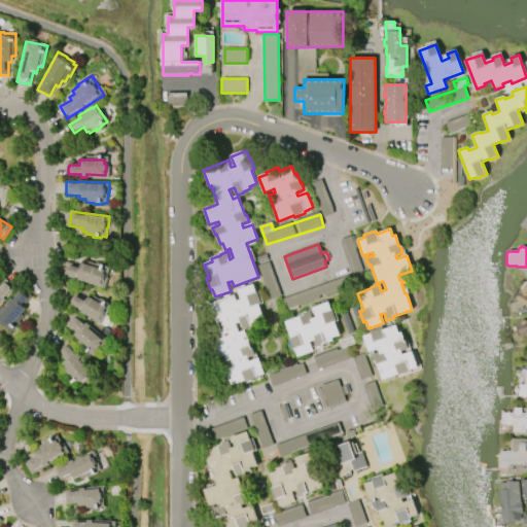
[(105,288),(78,280),(78,278),(68,274),(71,264),(80,266),(81,264),(88,265),(89,261),(97,264),(98,262),(105,265),(104,267),(111,269),(105,288)]
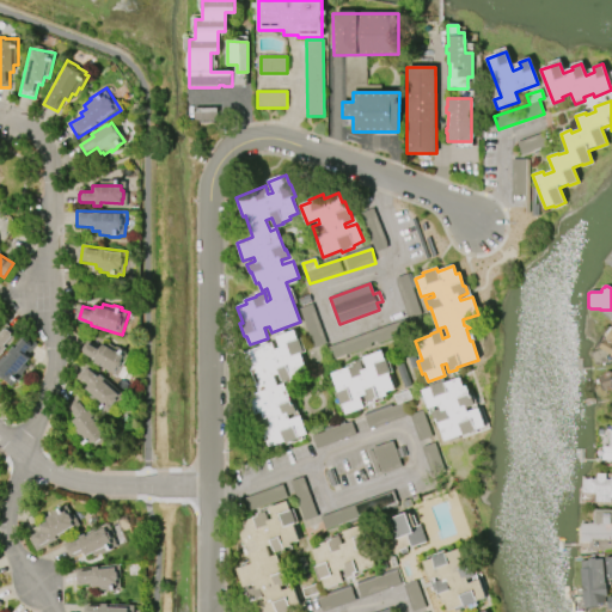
[(0,329),(5,324),(18,335),(0,354),(0,329)]
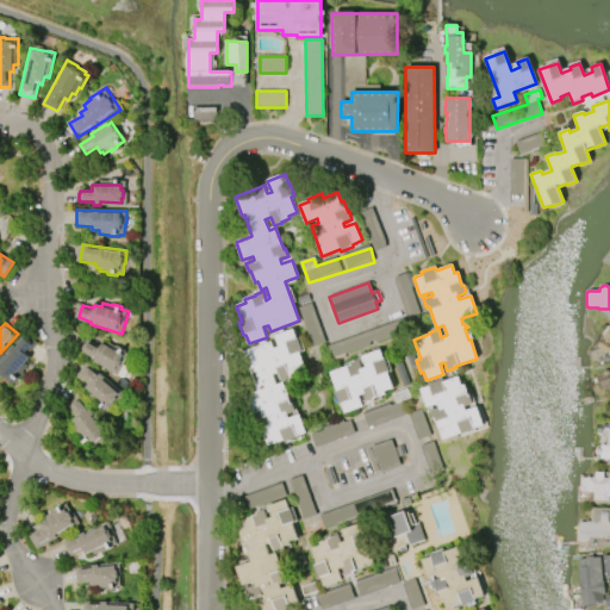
[(609,327),(609,359),(593,365),(591,358),(589,358),(587,352),(595,349),(605,331),(604,330),(608,327),(609,328),(609,327)]
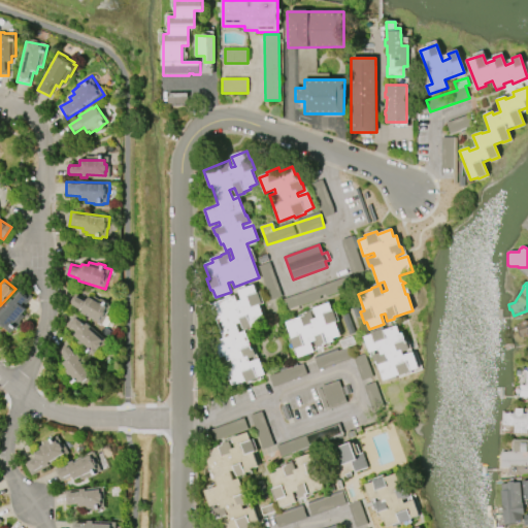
[(241,300),(238,291),(253,286),(256,294),(259,293),(263,304),(259,305),(264,319),(255,322),(256,324),(251,326),(251,327),(243,330),(241,322),(236,324),(239,333),(244,331),(252,350),(253,350),(255,357),(249,359),(250,362),(259,359),(265,375),(257,378),(245,383),(245,381),(232,386),(229,378),(227,380),(222,364),(228,362),(225,356),(218,359),(211,343),(224,339),(222,334),(220,335),(219,333),(221,332),(210,305),(235,296),(237,302),(241,300)]
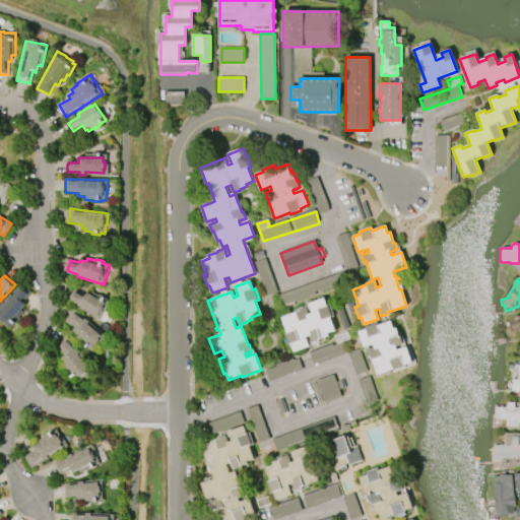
[(0,322),(0,308),(21,283),(30,291),(22,302),(25,304),(20,310),(22,312),(18,317),(19,317),(10,328),(2,322),(1,323),(0,322)]
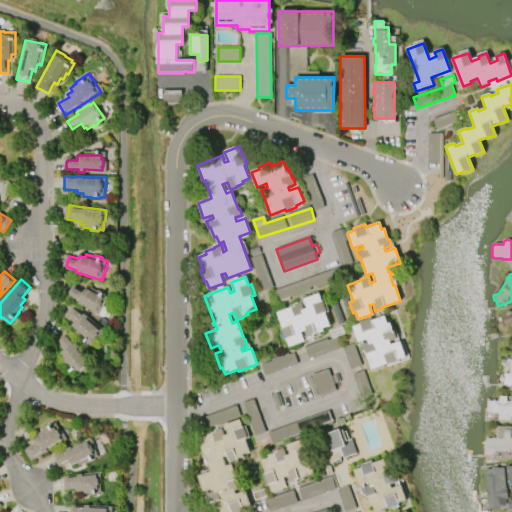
[(98,315),(65,296),(72,283),(84,290),(86,288),(104,298),(101,302),(103,303),(100,308),(102,309),(98,315)]
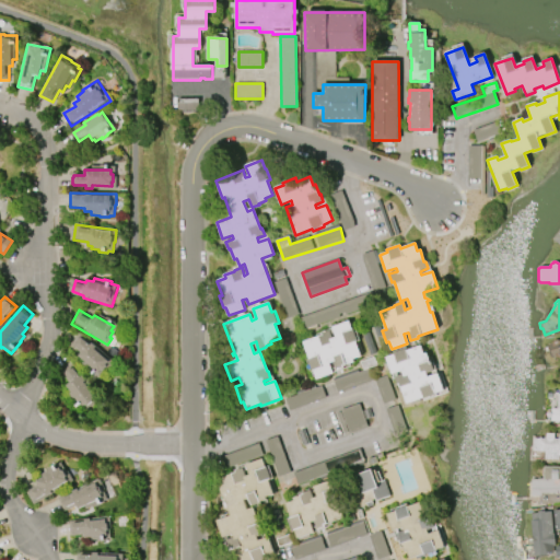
[(308,359),(303,342),(323,335),(323,334),(329,330),(333,339),(336,337),(333,327),(349,321),(352,329),(358,341),(356,342),(361,357),(352,360),(353,362),(342,366),(336,370),(333,361),(329,363),(333,373),(316,380),(313,371),(312,371),(307,359),(308,359)]
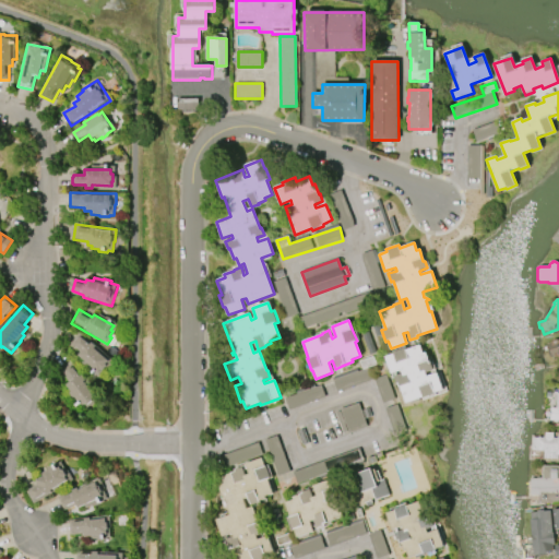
[(80,332),(110,359),(107,364),(109,366),(103,372),(100,370),(99,372),(79,355),(82,352),(71,343),(80,332)]
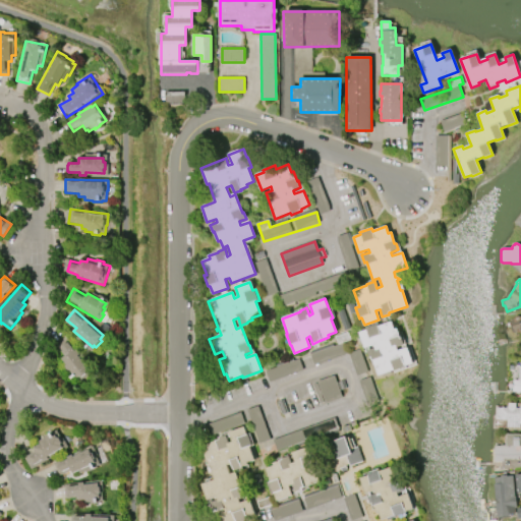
[(520,331),(514,333),(511,321),(515,319),(515,316),(520,315),(520,316),(520,315),(520,331)]
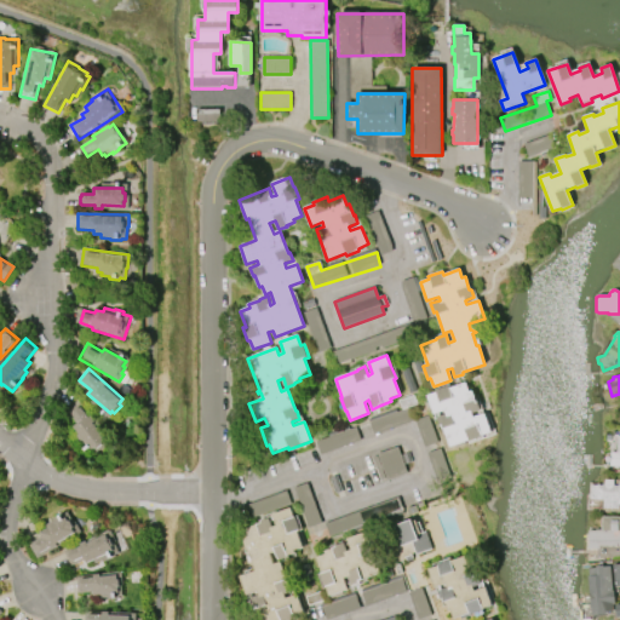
[(434,414),(428,396),(437,392),(437,391),(448,386),(449,389),(465,383),(469,392),(472,391),(476,403),(478,402),(481,411),(471,413),(474,418),(484,413),(491,431),(481,435),(482,437),(470,441),(469,440),(449,447),(442,425),(441,425),(437,417),(446,414),(445,409),(434,414)]
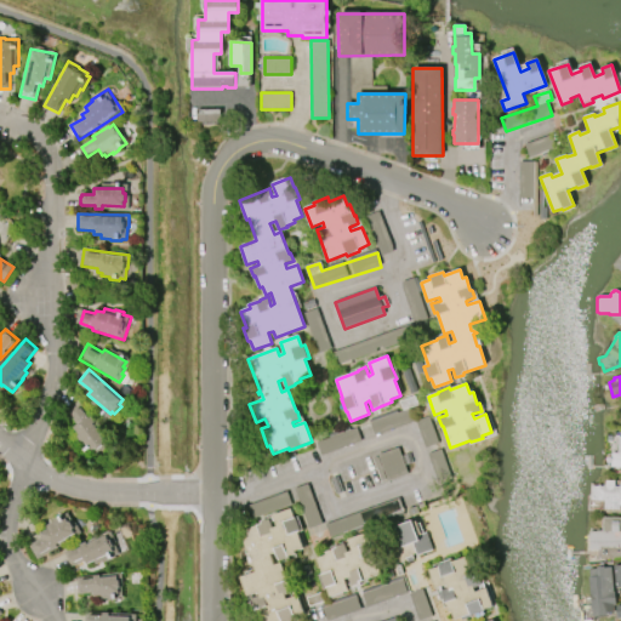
[(110,443),(100,451),(98,451),(95,454),(73,428),(78,423),(72,415),(81,406),(110,443)]
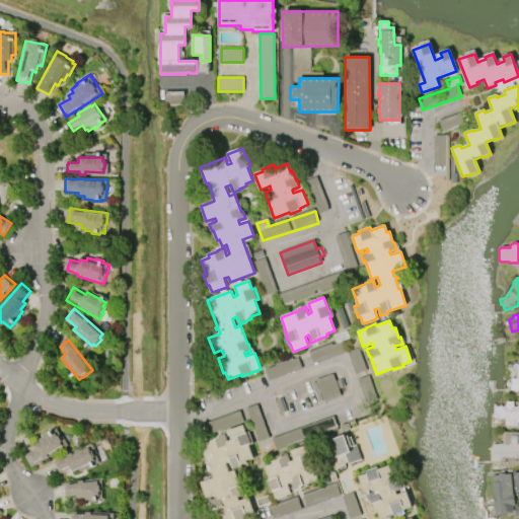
[(518,390),(510,390),(511,379),(515,379),(516,366),(518,366),(518,390)]
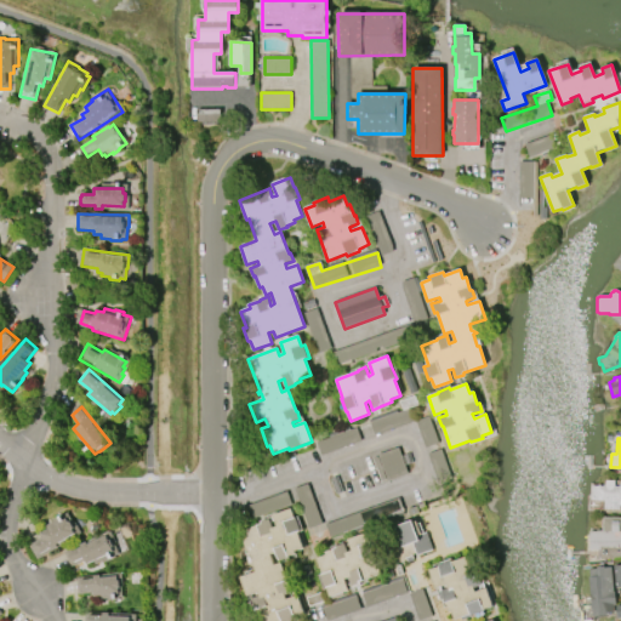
[(605,501),(591,501),(591,486),(604,486),(605,480),(615,480),(614,486),(619,486),(619,484),(620,484),(620,505),(619,505),(619,511),(604,510),(605,501)]
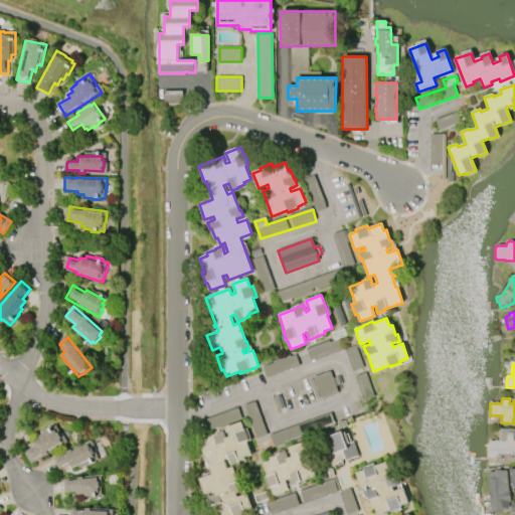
[(333,424),(330,415),(265,437),(268,447),(333,424)]
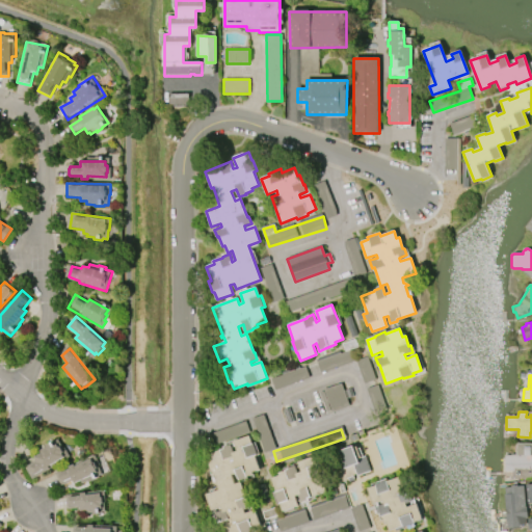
[(212,510),(206,495),(219,489),(217,485),(213,484),(213,483),(215,482),(212,472),(210,472),(205,456),(223,449),(223,448),(230,446),(233,454),(237,452),(234,443),(248,437),(251,445),(253,445),(257,455),(255,456),(260,470),(251,472),(254,477),(239,482),(236,475),(232,476),(235,484),(241,482),(247,501),(248,501),(251,507),(244,510),(245,513),(255,510),(262,529),(253,531),(241,531),(238,531),(223,531),(219,520),(217,521),(215,513),(222,511),(221,507),(212,510)]
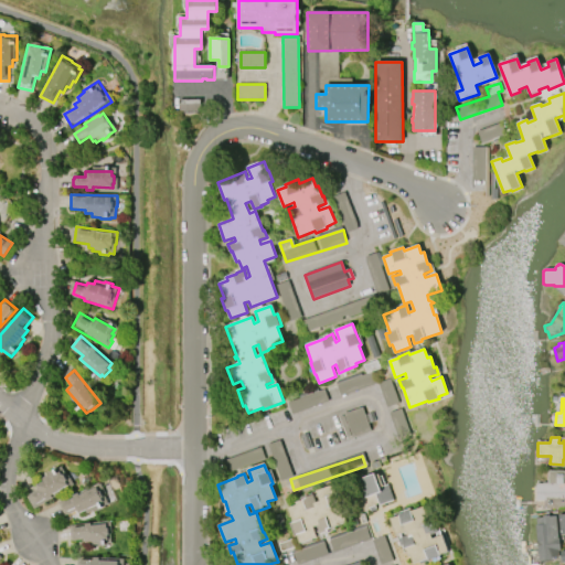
[(74,486),(34,509),(27,497),(39,489),(36,486),(55,475),(53,471),(61,467),(66,476),(67,476),(74,486)]
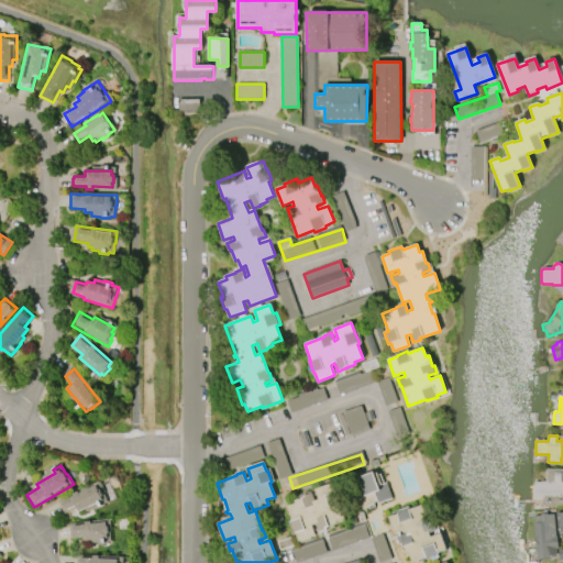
[(533,482),(545,482),(545,470),(561,470),(562,470),(562,506),(558,506),(558,507),(542,507),(542,499),(534,499),(533,482)]
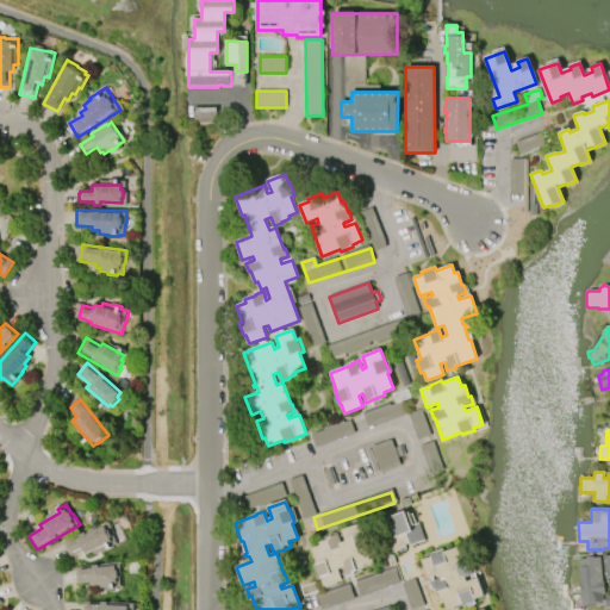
[(418,523),(424,540),(410,546),(409,543),(404,545),(405,546),(398,548),(399,549),(387,554),(375,522),(404,511),(404,512),(409,511),(410,515),(412,514),(416,524),(418,523)]
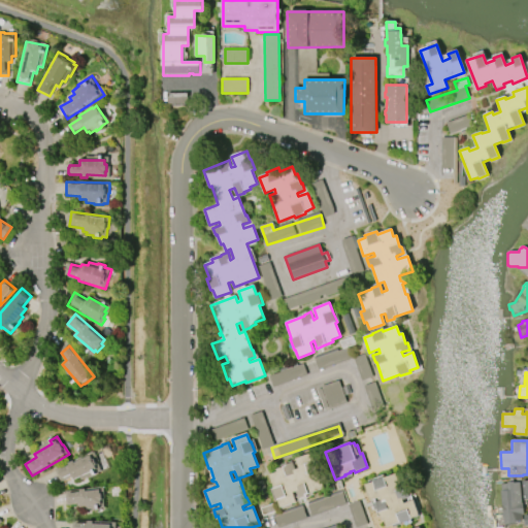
[(55,469),(93,453),(101,471),(81,480),(80,477),(73,481),(72,475),(60,481),(55,469)]
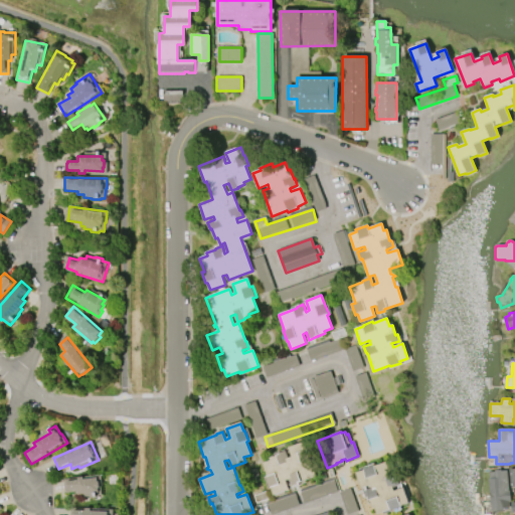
[(303,443),(315,476),(300,481),(300,482),(297,483),(297,484),(291,487),(288,480),(285,481),(288,490),(273,496),(270,488),(269,488),(265,478),(267,477),(262,464),(270,461),(269,458),(274,457),(273,454),(303,443)]
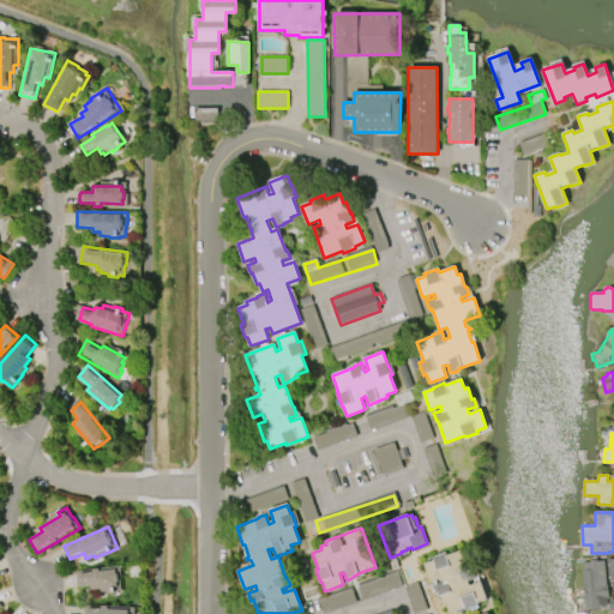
[(446,557),(461,551),(463,559),(467,558),(473,571),(474,571),(476,578),(468,582),(470,585),(481,582),(487,600),(450,613),(446,603),(443,605),(439,594),(437,594),(434,585),(443,583),(441,578),(429,582),(423,565),(432,561),(431,559),(445,553),(446,557)]
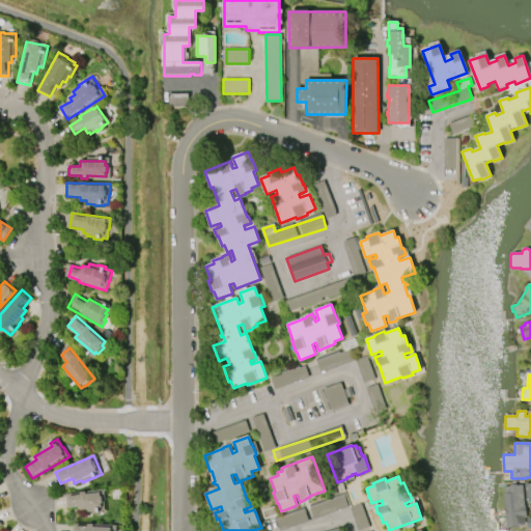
[(506,527),(503,494),(504,494),(504,486),(509,486),(509,484),(516,484),(516,485),(522,485),(524,507),(526,507),(527,516),(524,518),(525,523),(520,524),(520,526),(506,527)]
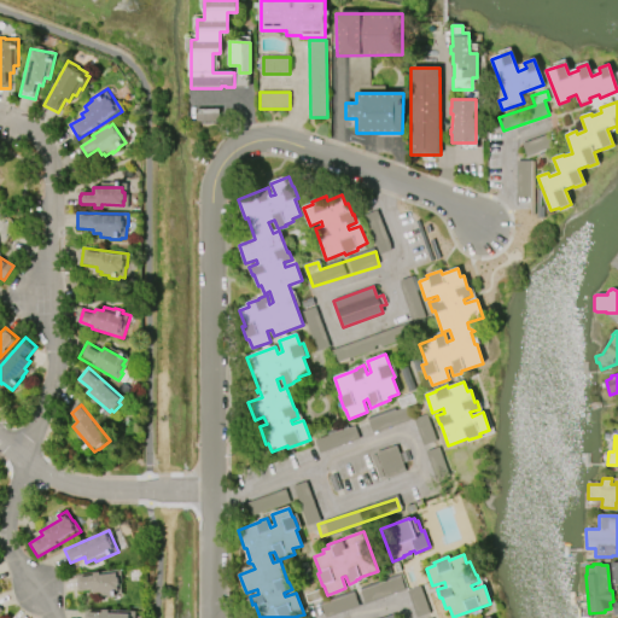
[(76,576),(120,570),(123,596),(108,598),(108,595),(100,596),(99,594),(94,594),(93,589),(77,592),(76,576)]
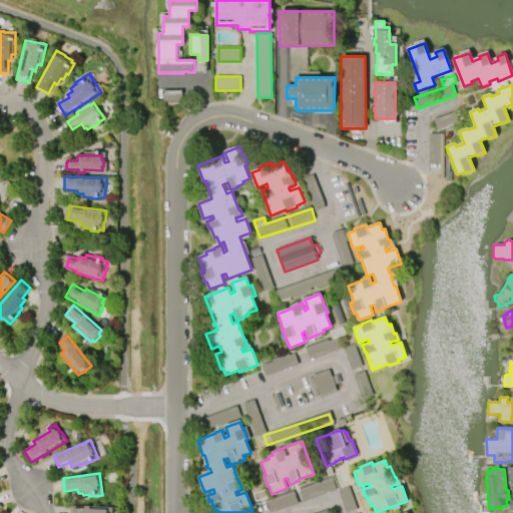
[(302,502),(336,490),(333,479),(299,490),(302,502)]
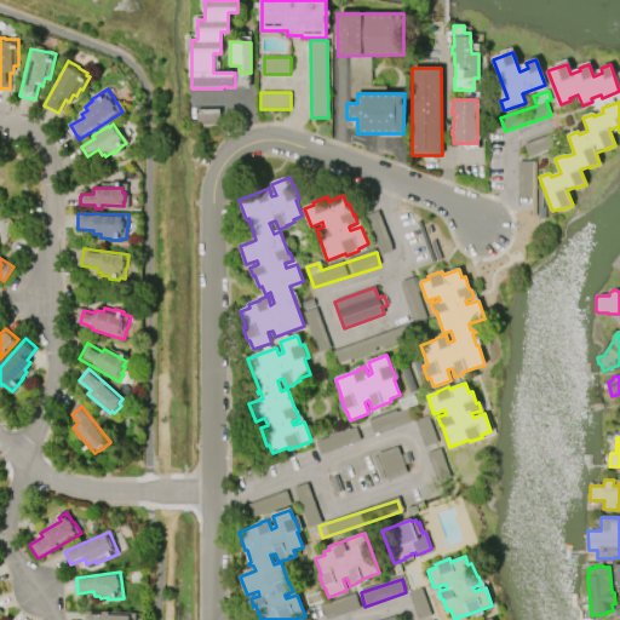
[(326,619),(360,610),(356,596),(322,606),(326,619)]
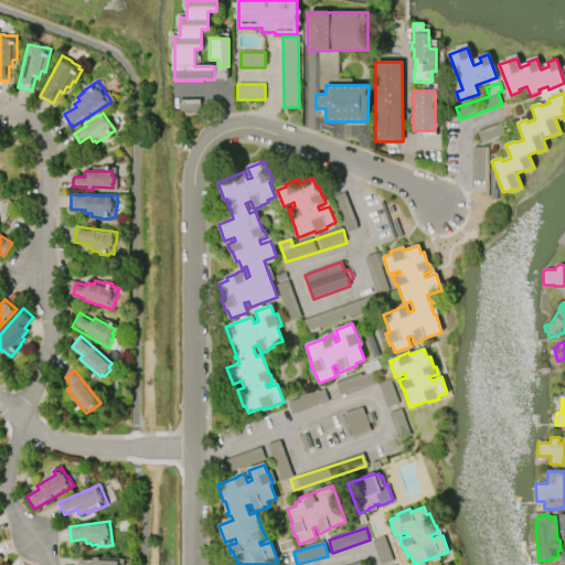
[(118,564),(119,560),(99,558),(99,556),(80,555),(78,564),(118,564)]
